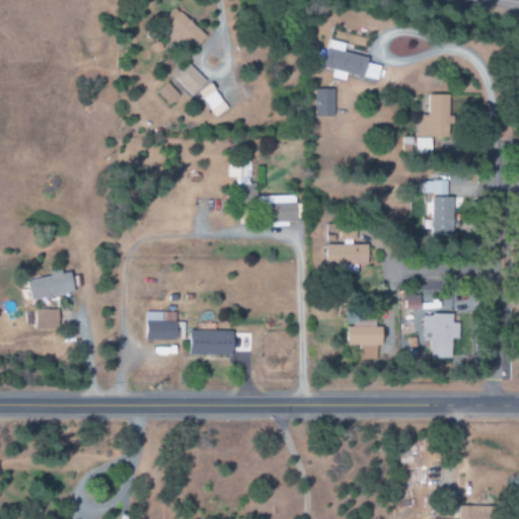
[(161,22),(193,51),(206,35),(174,7),(161,22)]
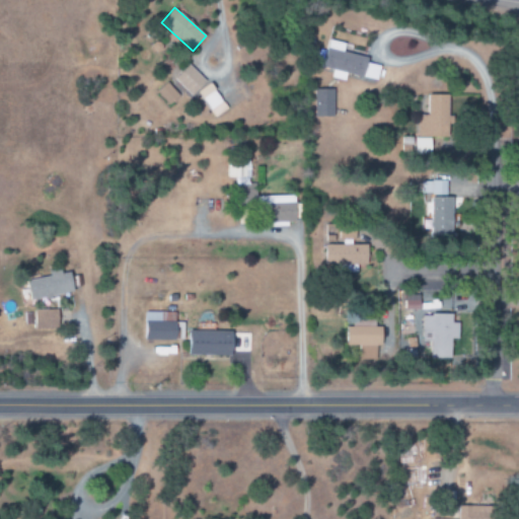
[(380,66),(367,63),(368,57),(343,53),(345,43),(328,40),(322,68),(334,70),(331,78),(346,80),(347,74),(378,80),(380,66)]
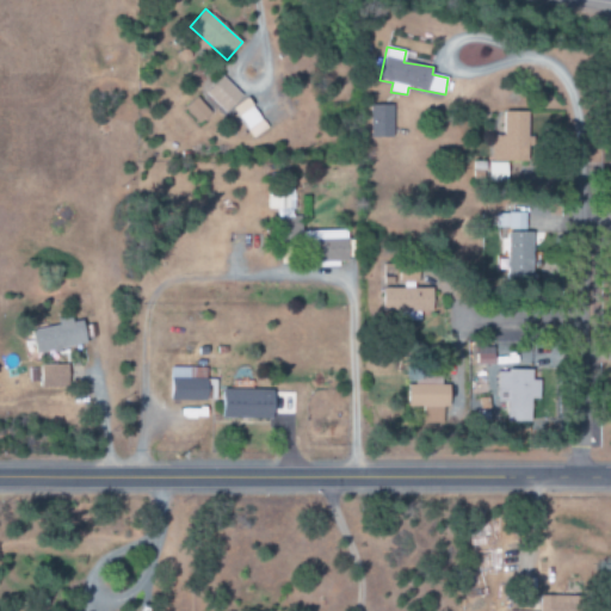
[(242,97),(222,75),(204,93),(224,113),(242,97)]
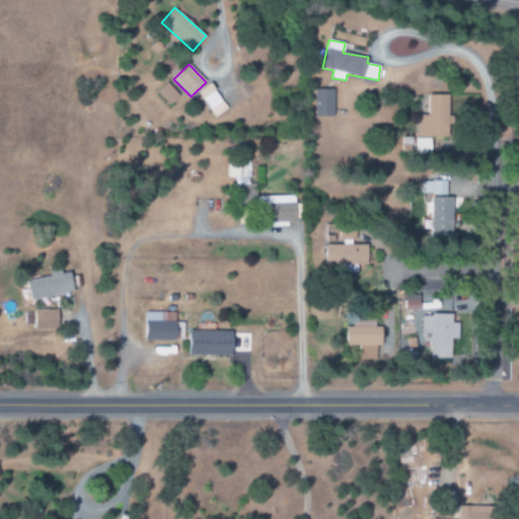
[(214,119),(227,110),(210,83),(196,92),(202,101),(195,105),(201,115),(209,109),(214,119)]
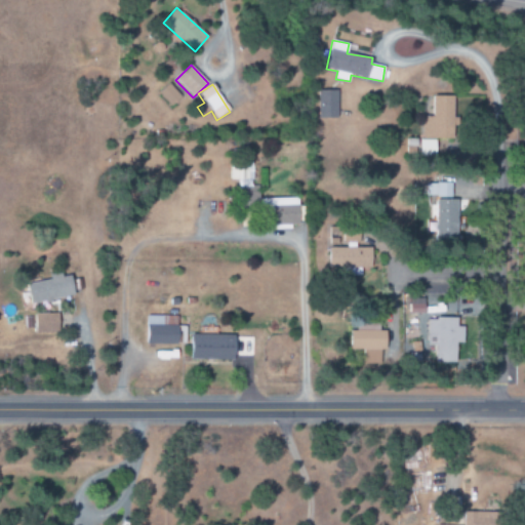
[(338,90),(319,90),(318,118),(337,118),(338,90)]
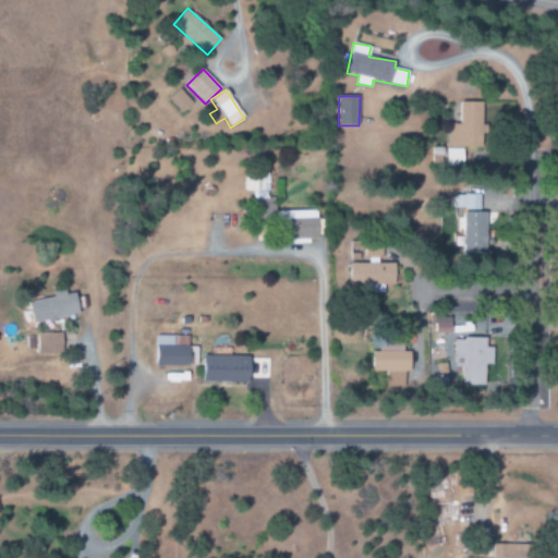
[(484,102),(460,102),(460,123),(449,124),(449,147),(484,146),(484,102)]
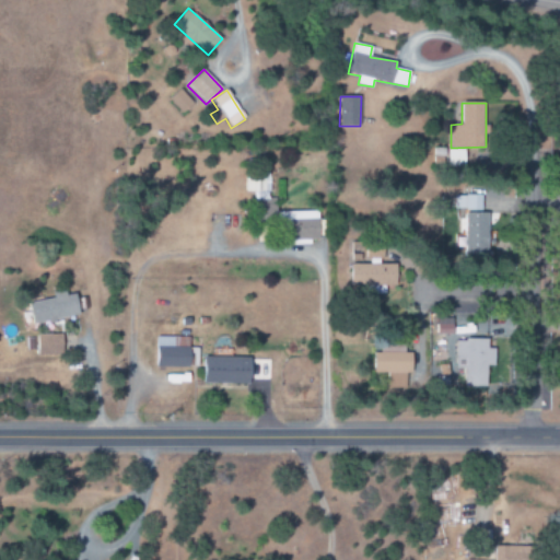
[(269,193),(270,174),(245,174),(245,191),(269,193)]
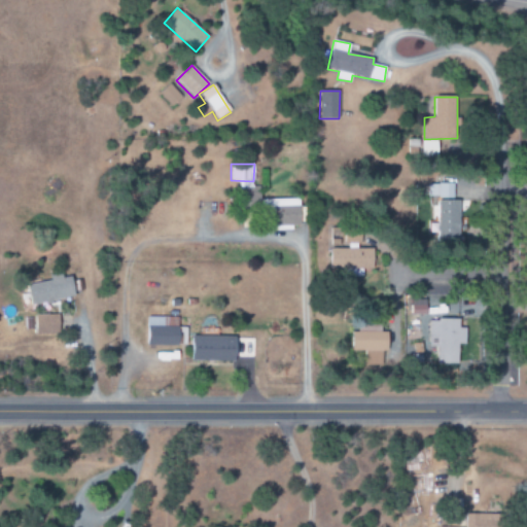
[(453,183),(427,183),(427,197),(436,197),(437,241),(458,240),(458,201),(453,201),(453,183)]
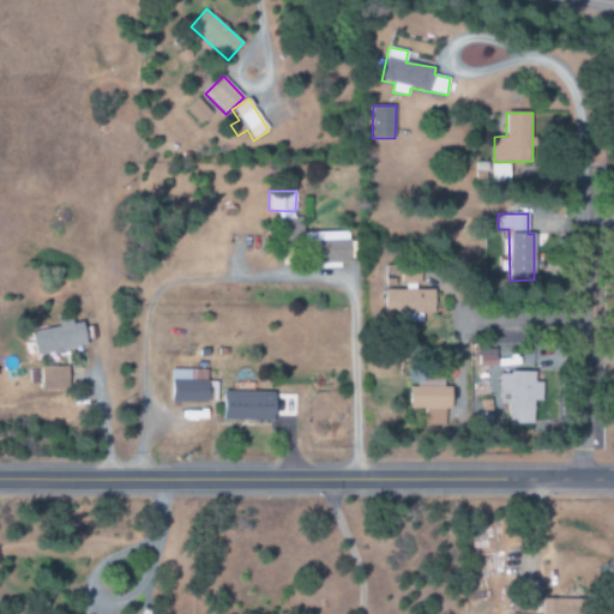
[(311,268),(350,266),(349,232),(309,233),(311,268)]
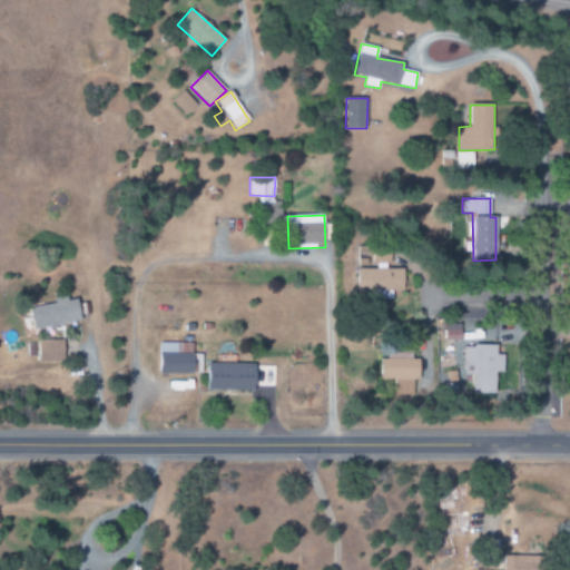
[(357,246),(357,291),(376,291),(376,300),(392,300),(392,292),(403,292),(403,268),(389,268),(389,246),(357,246)]
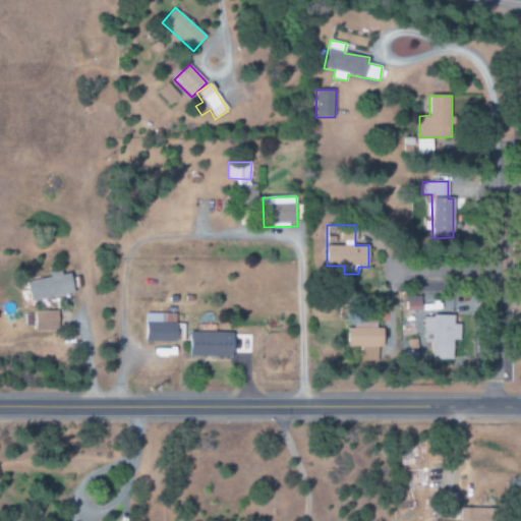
[(27,281),(30,301),(73,295),(70,274),(61,275),(60,269),(49,271),(49,278),(27,281)]
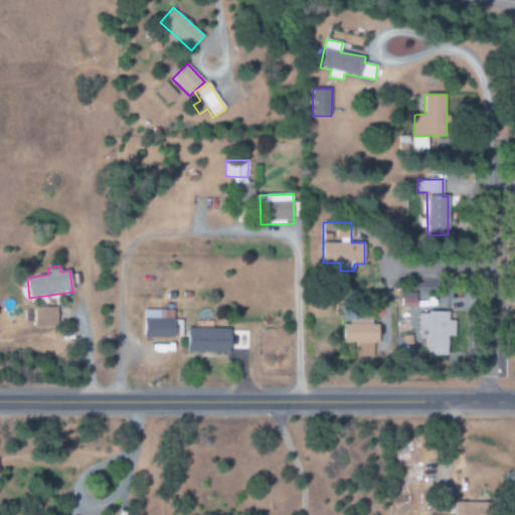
[(35,327),(57,326),(56,307),(34,308),(35,327)]
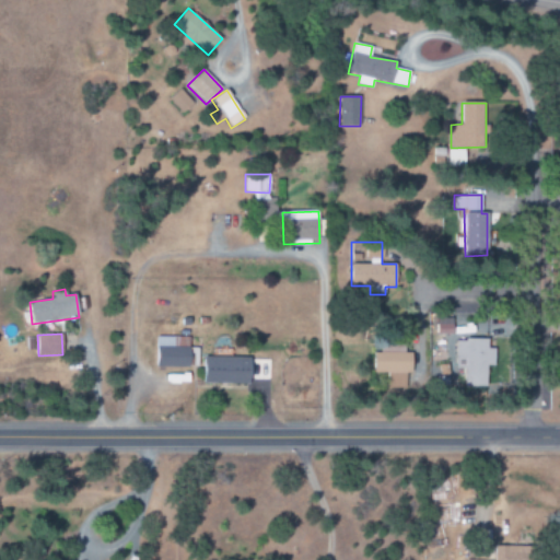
[(155,366),(198,368),(198,348),(188,348),(189,337),(156,337),(155,366)]
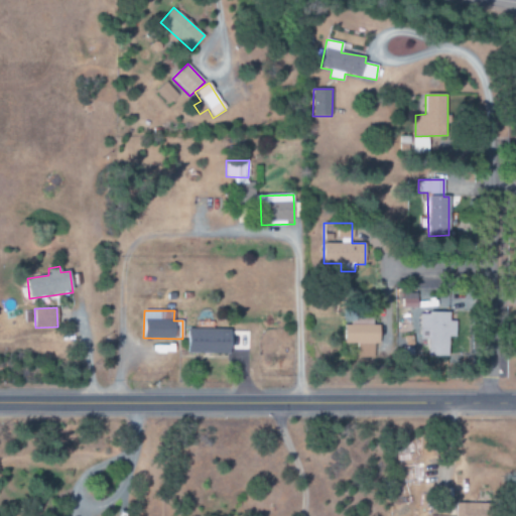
[(447,357),(448,337),(456,338),(456,321),(449,321),(449,312),(420,312),(420,341),(427,341),(427,356),(447,357)]
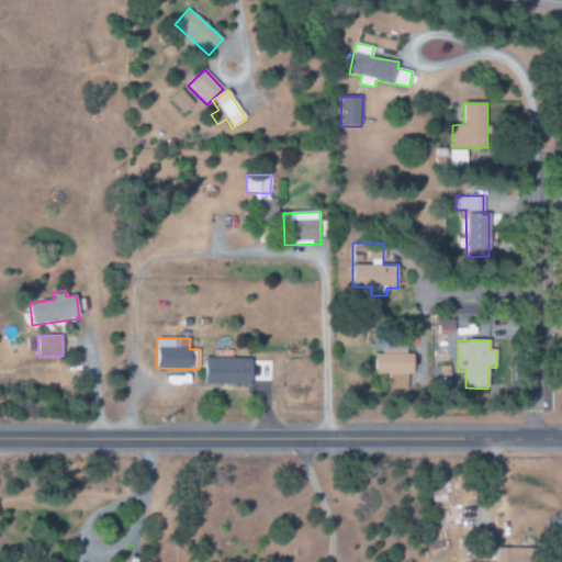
[(374,349),(374,374),(414,374),(413,355),(406,355),(406,349),(374,349)]
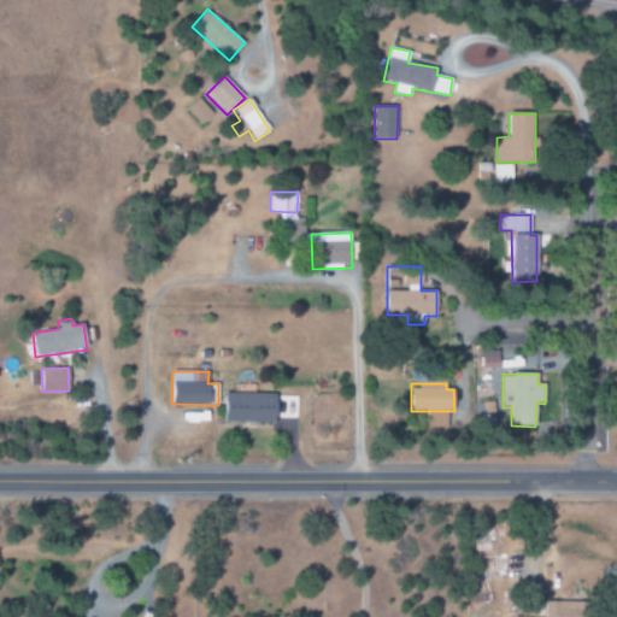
[(224,422),(275,423),(276,394),(224,393),(224,422)]
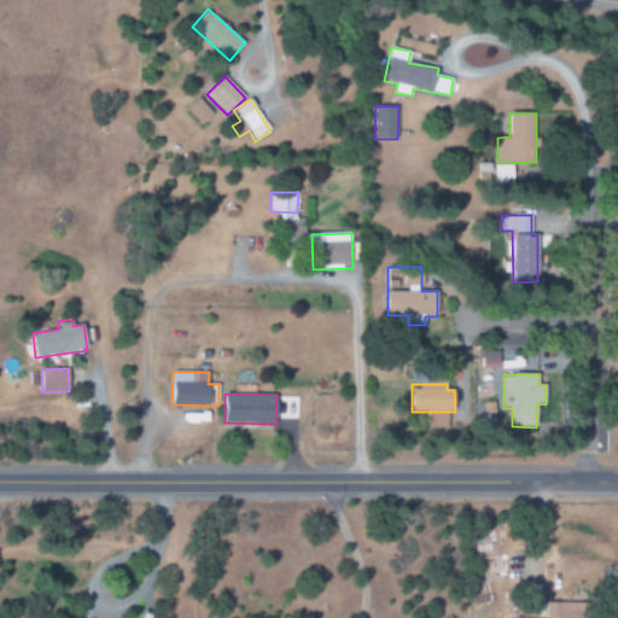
[(589,617),(589,602),(546,602),(546,617),(589,617)]
